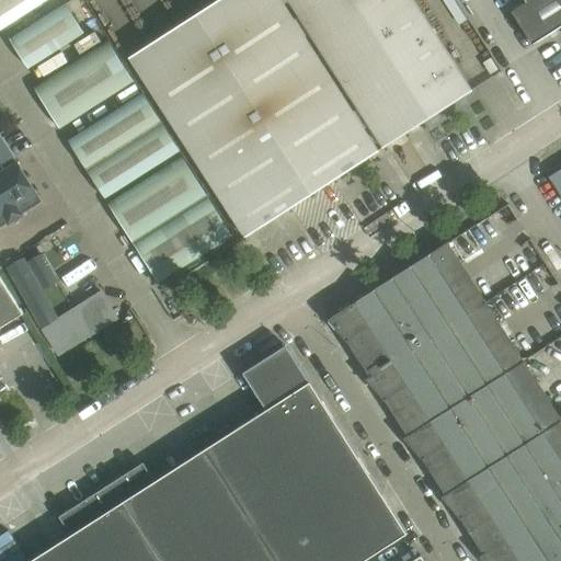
[(0,0),(0,27),(44,0),(0,0)]
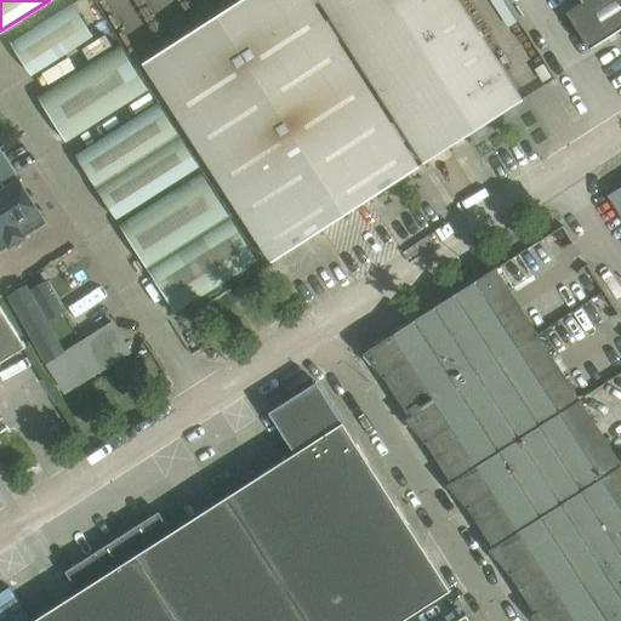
[(523,101),(457,0),(319,0),(425,164),(523,101)]
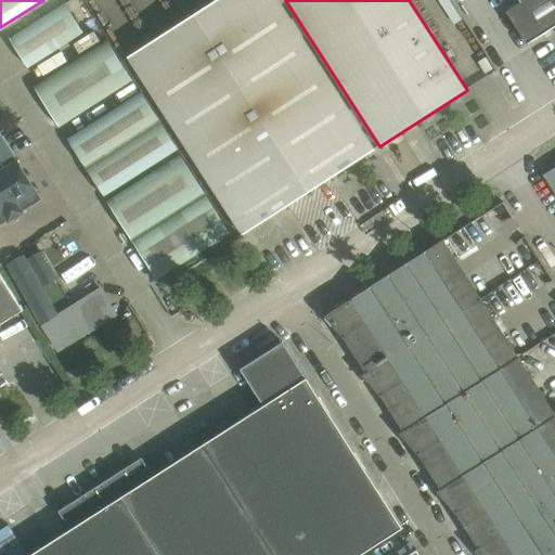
[(554,0),(518,0),(520,2),(506,12),(527,43),(554,25),(554,0)]
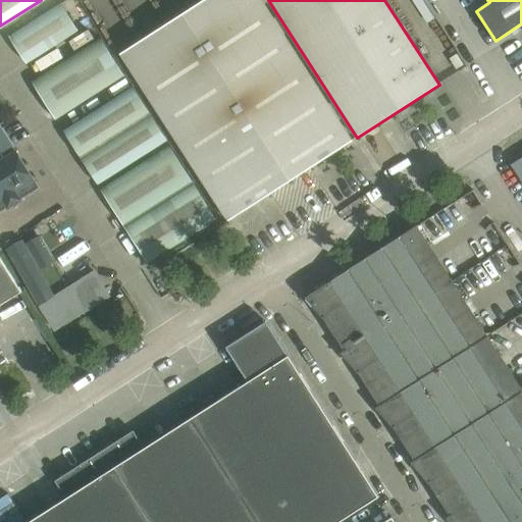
[(27,64),(79,30),(61,3),(9,38),(27,64)]
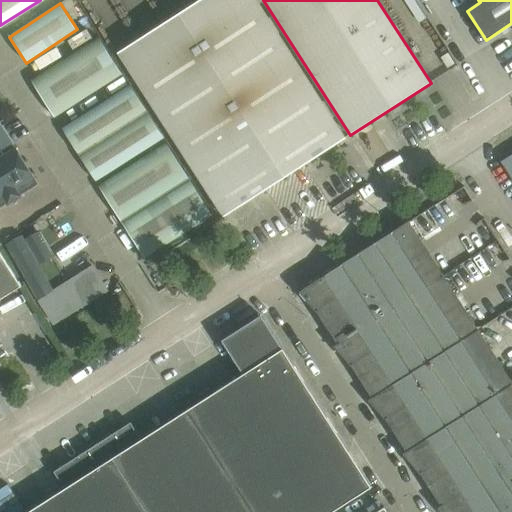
[(265,13),(143,91),(224,216),(345,138),(265,13)]
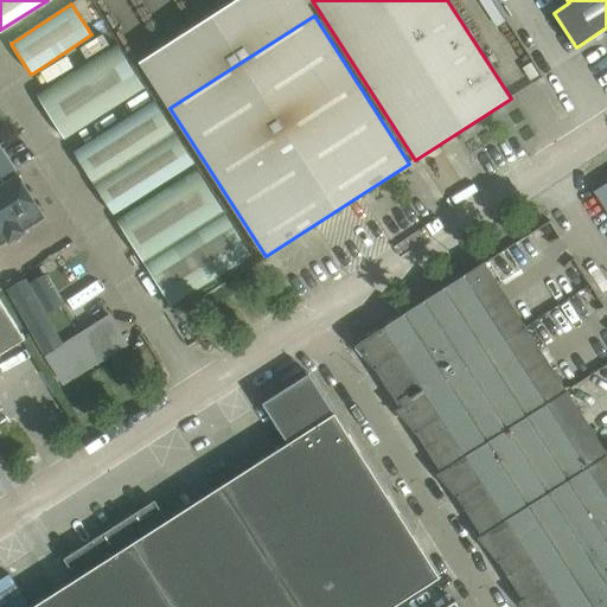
[(64,139),(145,88),(115,43),(36,94),(64,139)]
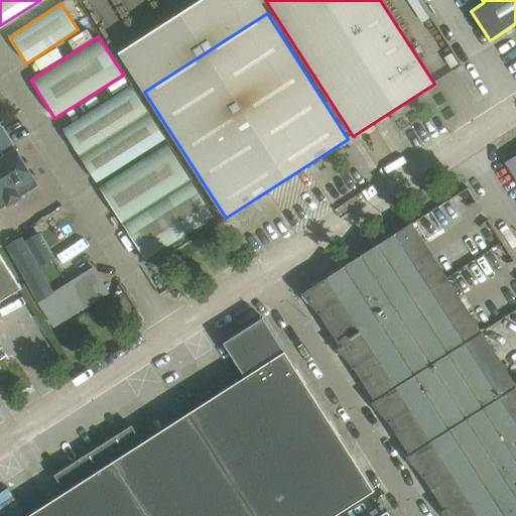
[(163,139),(135,94),(130,87),(62,130),(96,182),(163,139)]
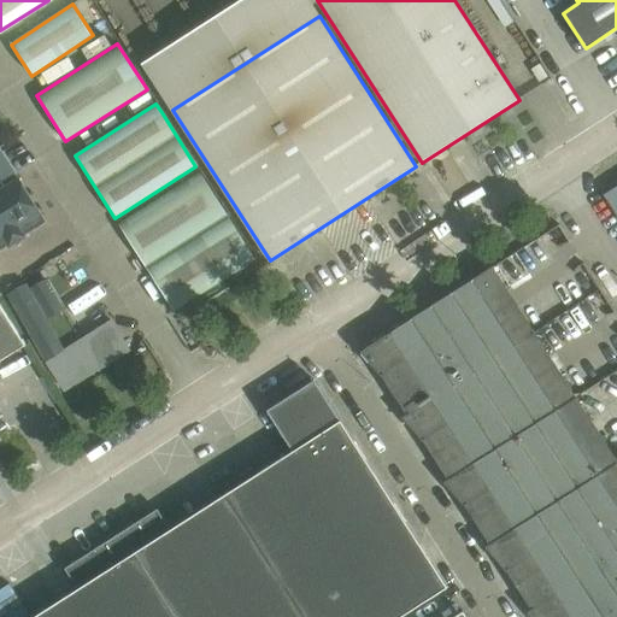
[(0,111),(0,187),(35,165),(0,111)]
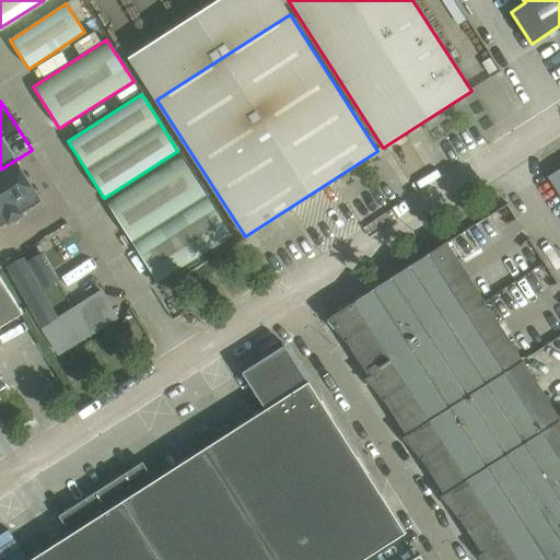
[(32,150),(0,170),(0,265),(74,217),(32,150)]
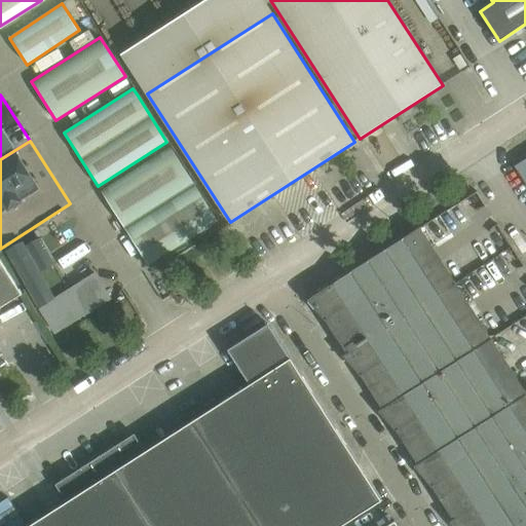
[(220,224),(172,148),(101,191),(150,268),(220,224)]
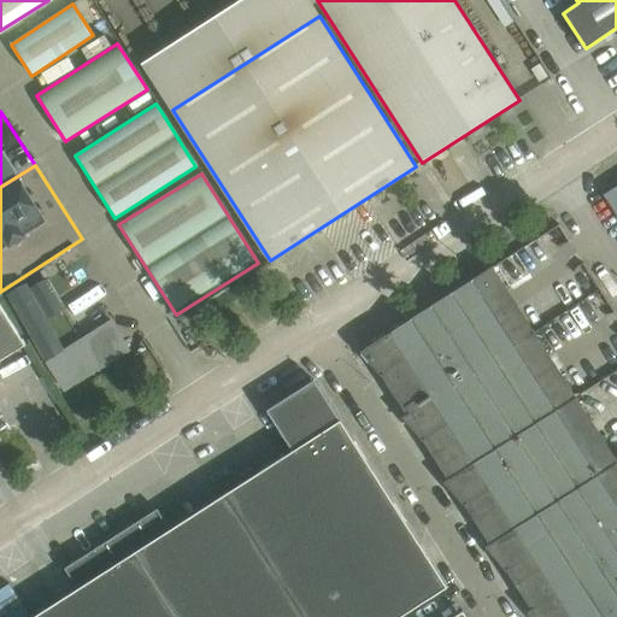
[(616,187),(605,195),(616,213),(616,187)]
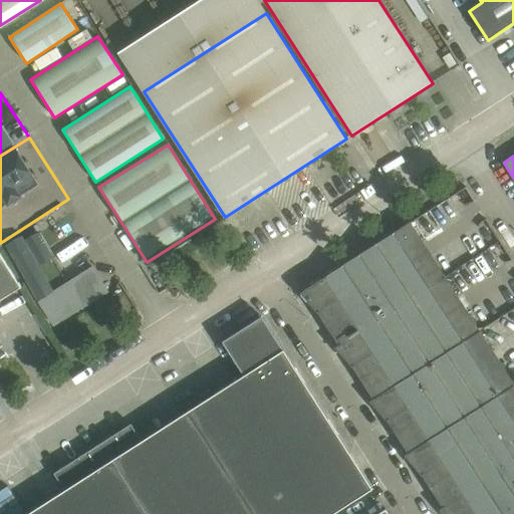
[(0,253),(21,287),(49,329),(112,289),(120,281),(68,199),(0,243),(0,253)]
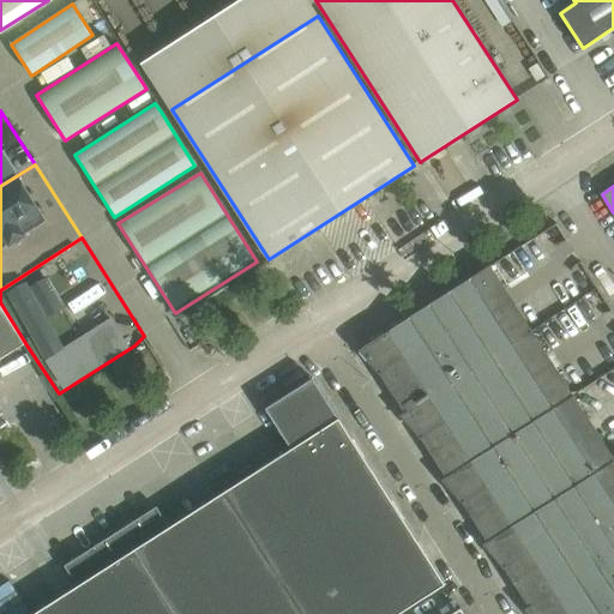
[(613,613),(613,457),(491,265),(390,330),(363,347),(359,351),(378,374),(381,372),(407,410),(399,415),(420,439),(423,437),(447,476),(443,481),(462,504),(464,501),(489,540),(483,546),(503,569),(506,566),(531,605),(524,611),(528,613),(613,613)]
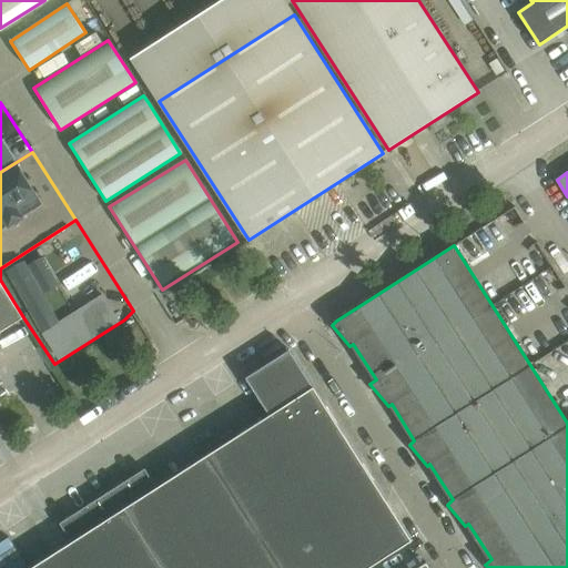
[(0,332),(23,317),(0,280),(0,332)]
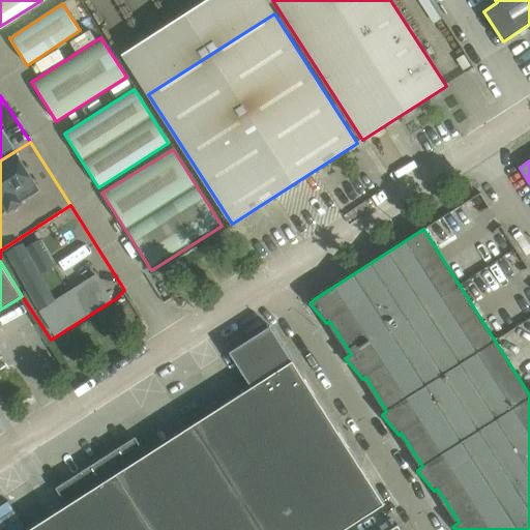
[(344,529),(384,504),(270,326),(230,352),(252,387),(147,454),(136,437),(56,489),(67,506),(29,529),(344,529)]
